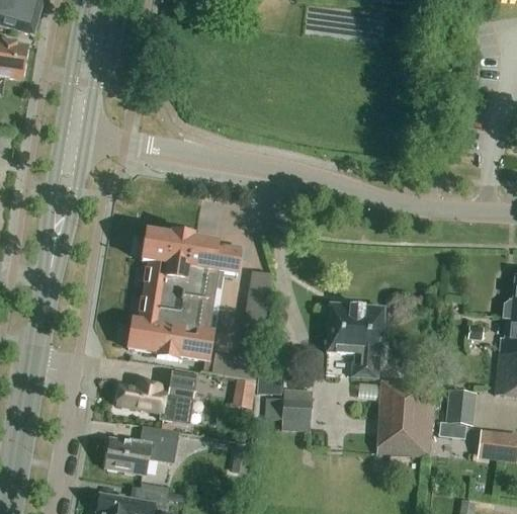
[(0,0),(0,26),(32,35),(42,0),(0,0)]
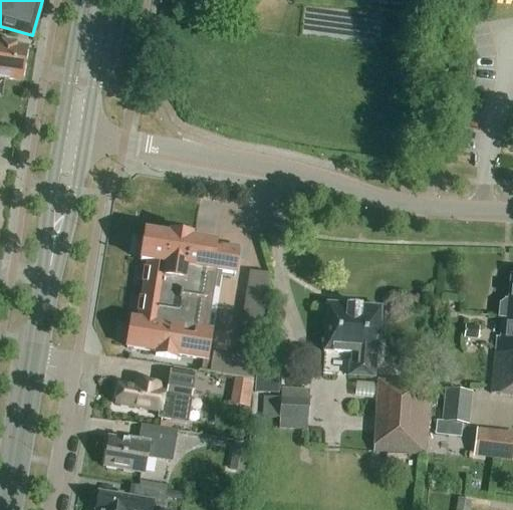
[(0,75),(23,79),(28,45),(16,43),(16,42),(1,39),(1,41),(0,40),(0,75)]
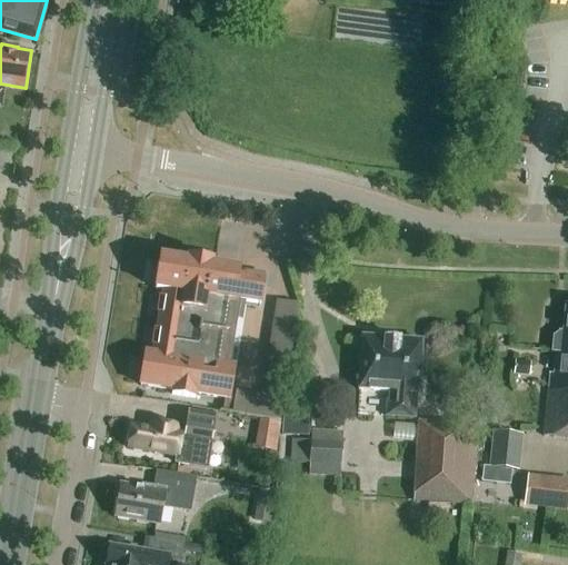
[(238,276),(239,267),(160,254),(155,286),(163,288),(153,350),(145,350),(139,382),(229,397),(245,300),(260,303),(263,280),(238,276)]
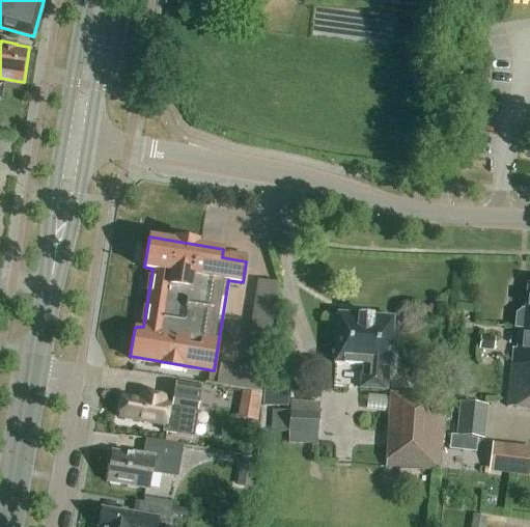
[(259,413),(280,281),(258,278),(245,366),(220,362),(217,385),(244,389),(240,410),(259,413)]
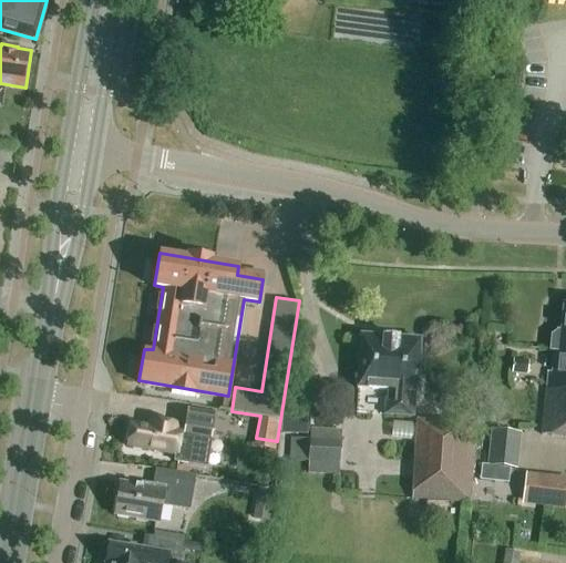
[(552,335),(543,432),(565,434),(565,302),(562,330),(559,329),(552,335)]
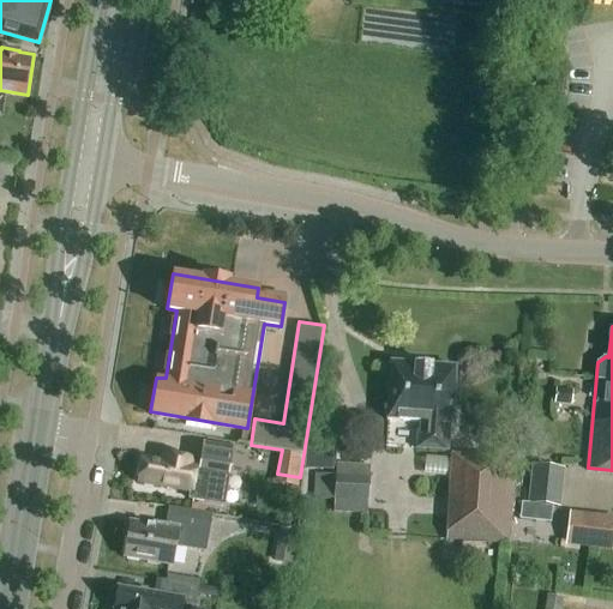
[(418,422),(415,447),(449,450),(455,366),(390,361),(386,420),(418,422)]
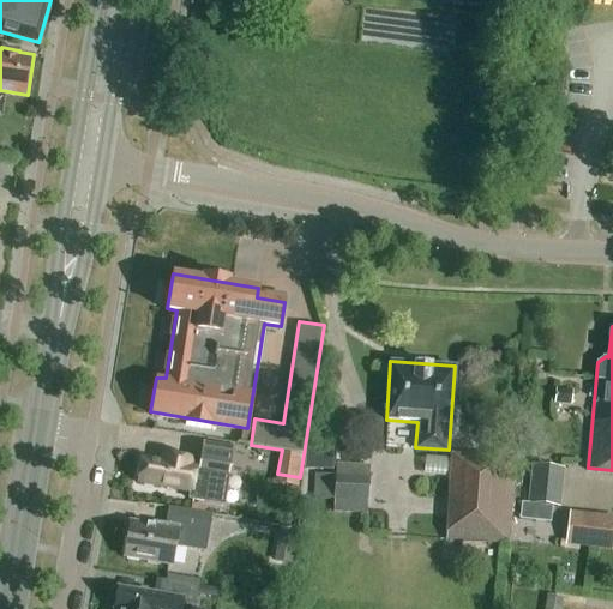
[(574,386),(557,385),(556,402),(572,403),(574,386)]
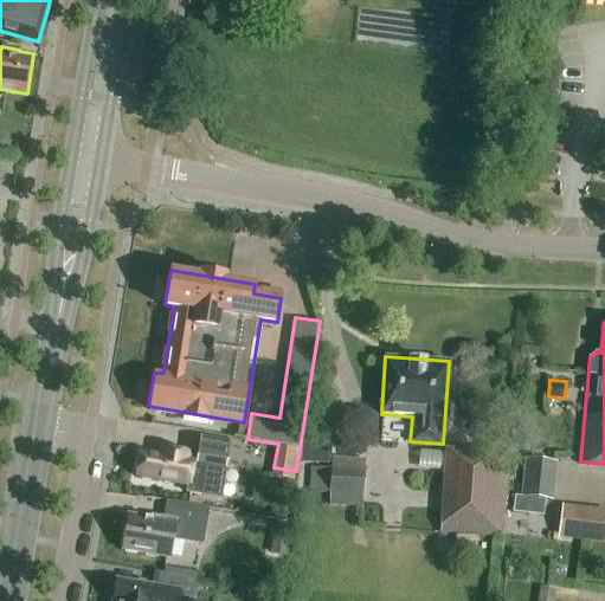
[(306,422),(303,440),(328,443),(329,425),(306,422)]
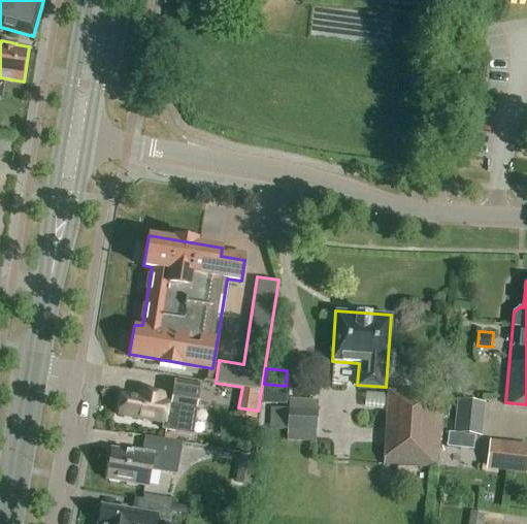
[(123,393),(120,413),(140,416),(142,420),(146,420),(151,417),(163,420),(162,427),(179,429),(193,432),(198,405),(197,405),(201,381),(175,377),(171,401),(162,399),(163,394),(141,391),(140,396),(123,393)]
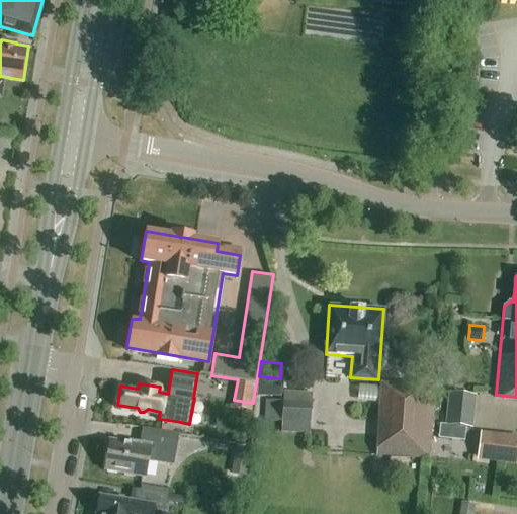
[(431,436),(434,399),(430,399),(431,386),(381,381),(376,454),(425,457),(427,436),(431,436)]
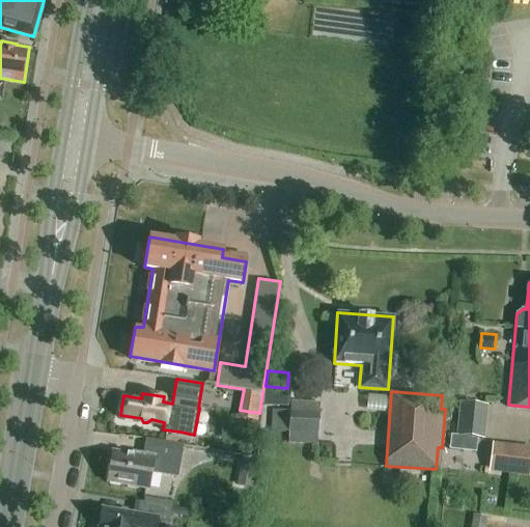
[(290,398),(290,409),(288,431),(296,432),(296,440),(317,441),(321,400),(290,398)]
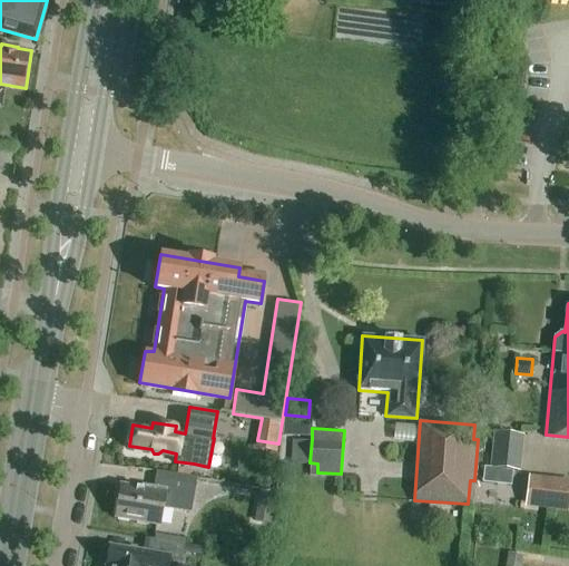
[(490,467),(521,470),(525,433),(493,430),(490,467)]
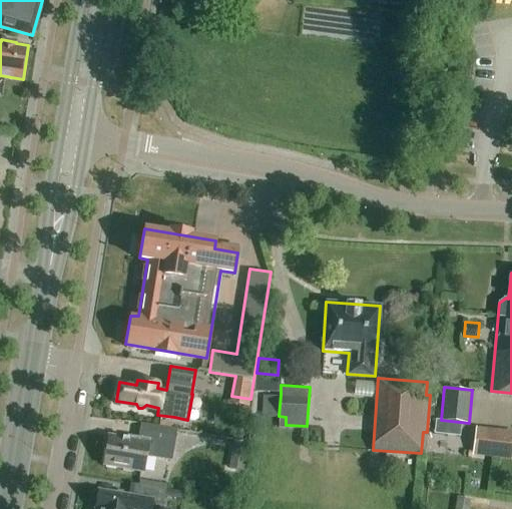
[(279,416),(281,395),(264,393),(263,415),(279,416)]
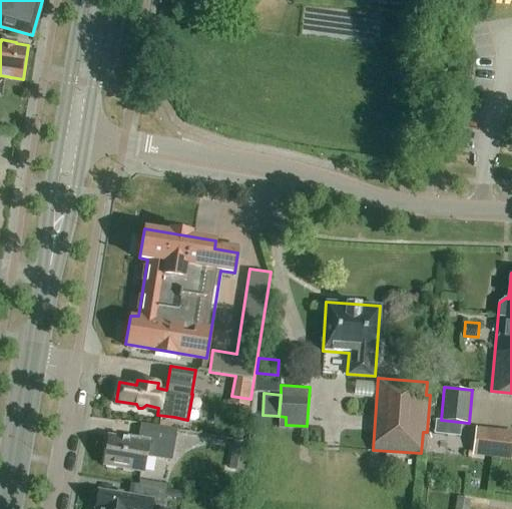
[(144,424),(143,428),(141,437),(127,435),(127,438),(108,435),(104,463),(122,466),(122,468),(133,470),(134,468),(145,469),(147,455),(172,459),(177,429),(144,424)]
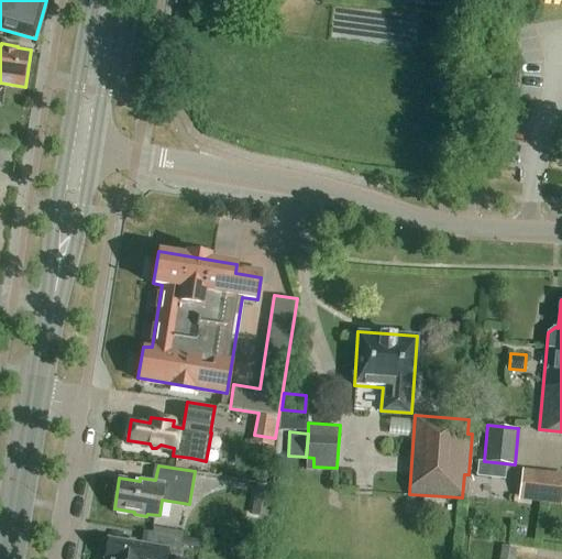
[(561,472),(536,469),(535,477),(524,475),(521,496),(532,497),(532,501),(561,504),(561,472)]
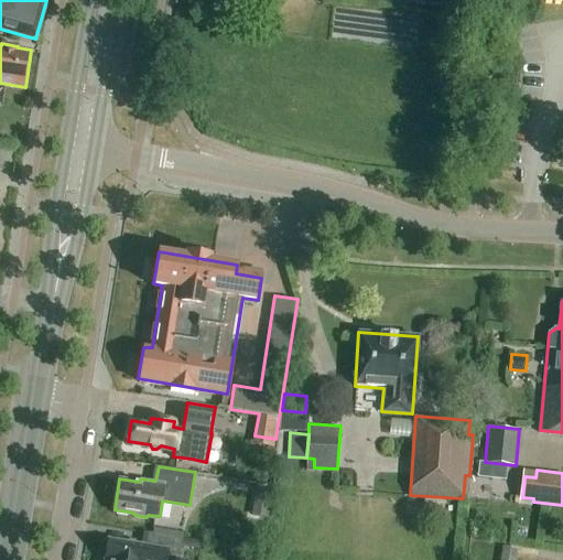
[(258,487),(256,502),(273,504),(275,491),(258,487)]
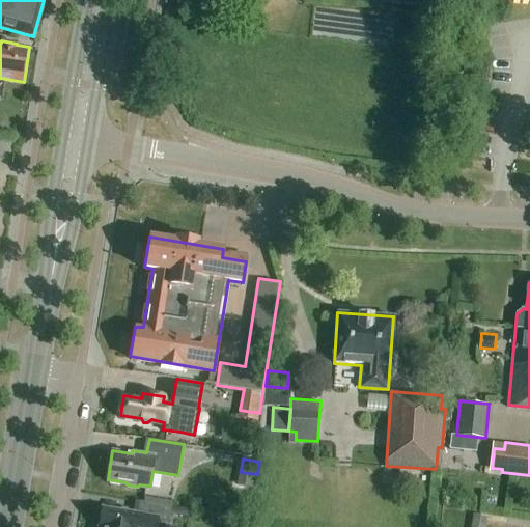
[(138,499),(138,503),(137,503),(135,511),(102,506),(99,524),(104,525),(103,526),(146,526),(147,520),(168,523),(171,505),(138,499)]
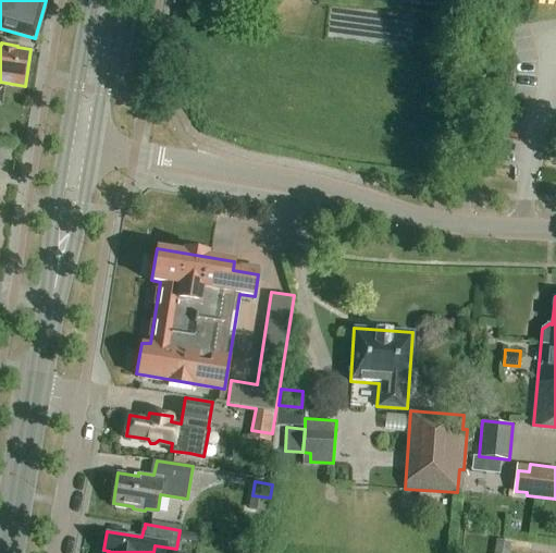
[(497,538),(494,552),(509,552),(513,540),(497,538)]
